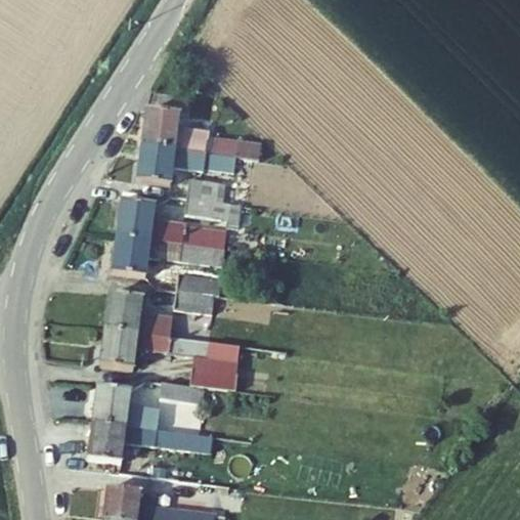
[(183,109),(211,113),(212,92),(186,89),(183,109)]
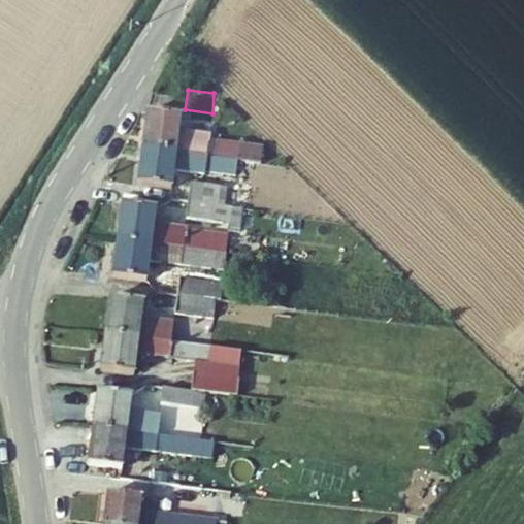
[(142,104),(138,138),(243,156),(253,158),(256,142),(204,134),(204,130),(171,126),(174,108),(142,104)]
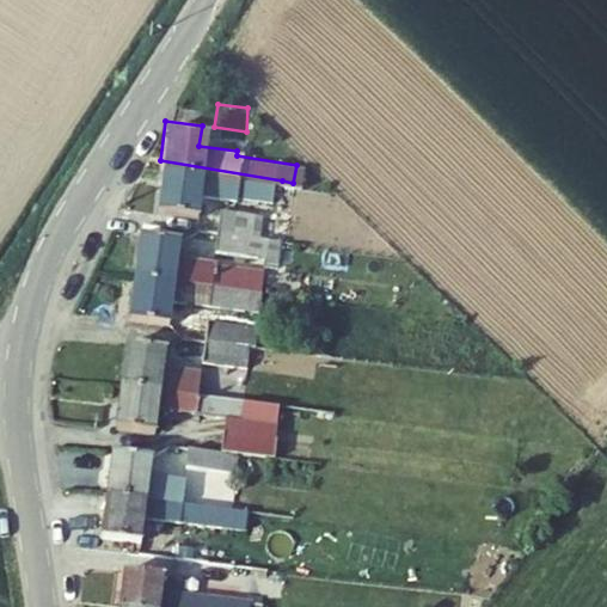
[(267,189),(280,190),(282,181),(160,160),(154,204),(190,209),(194,186),(230,190),(230,197),(264,201),(267,189)]
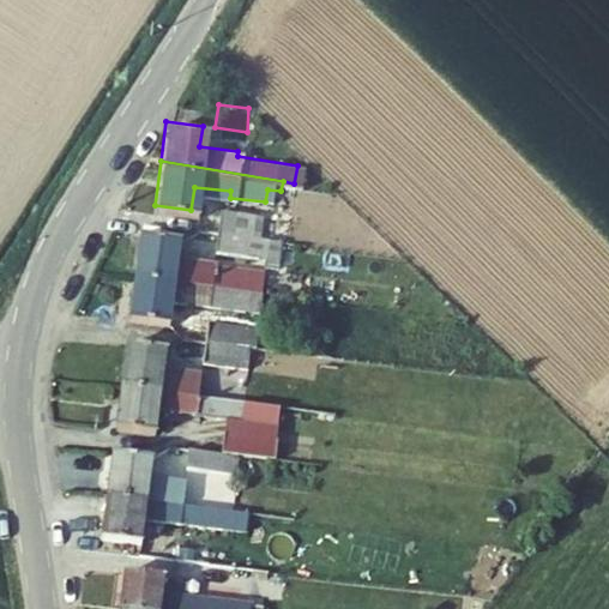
[(219,206),(216,229),(257,235),(261,215),(219,206)]
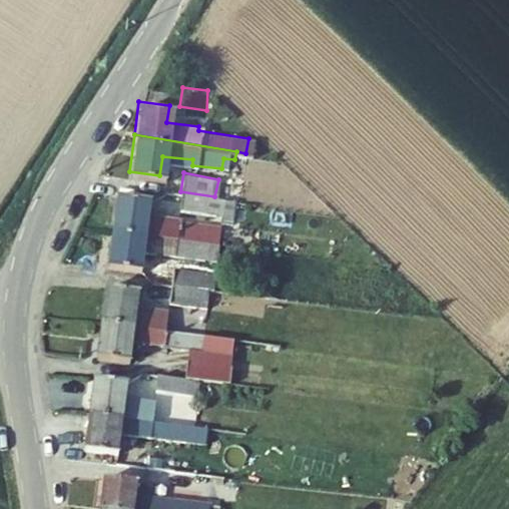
[(178,208),(228,216),(231,198),(214,196),(180,191),(178,208)]
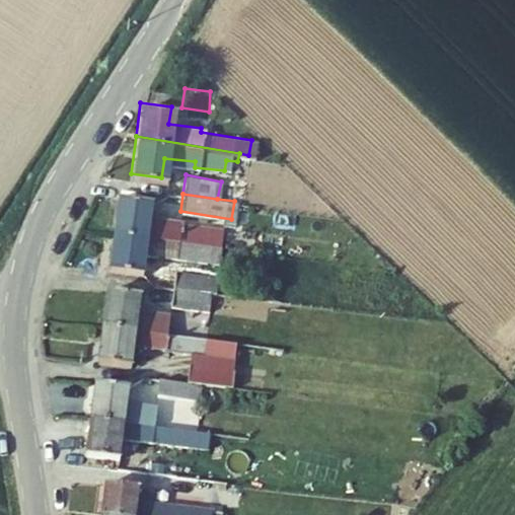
[(118,197),(114,230),(219,246),(221,231),(178,225),(178,222),(149,216),(151,202),(118,197)]
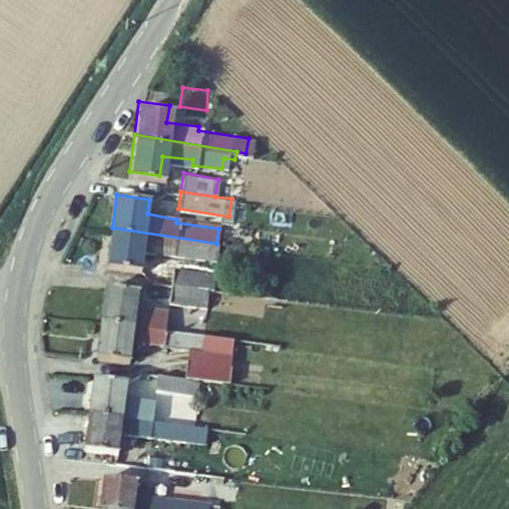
[(142,247),(214,257),(216,243),(112,227),(107,263),(140,268),(142,247)]
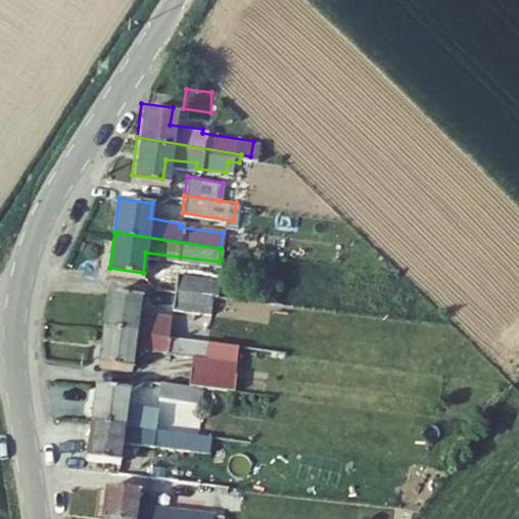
[(176,273),(174,287),(214,292),(218,293),(220,280),(176,273)]
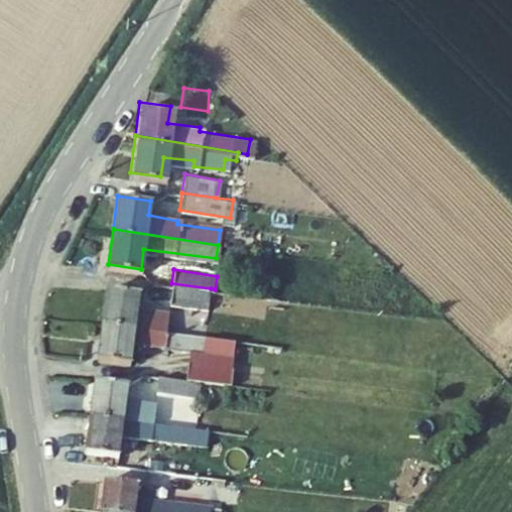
[(169,300),(208,306),(211,288),(171,283),(169,300)]
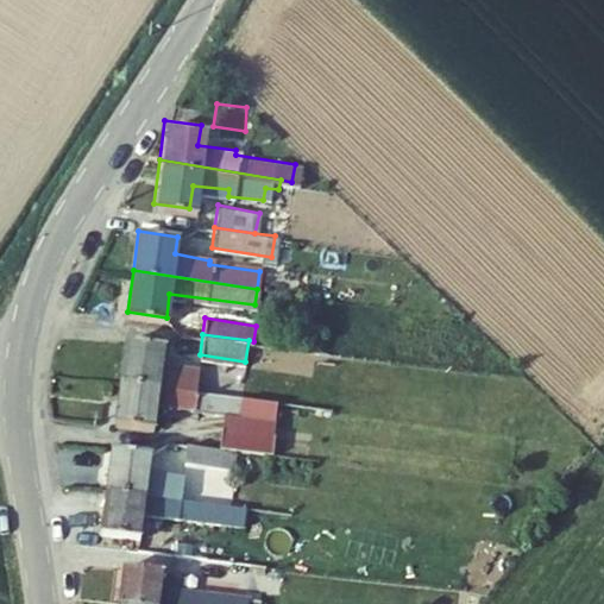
[(126,337),(120,379),(241,396),(244,377),(162,360),(164,344),(126,337)]
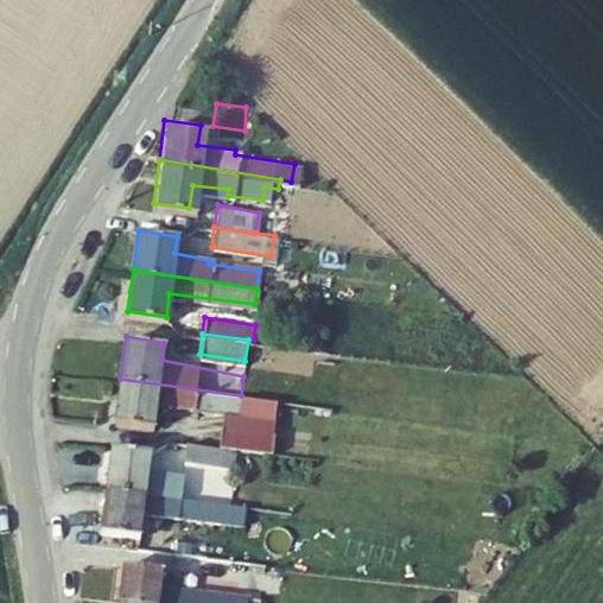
[(160,400),(239,412),(241,395),(120,379),(114,419),(157,424),(160,400)]
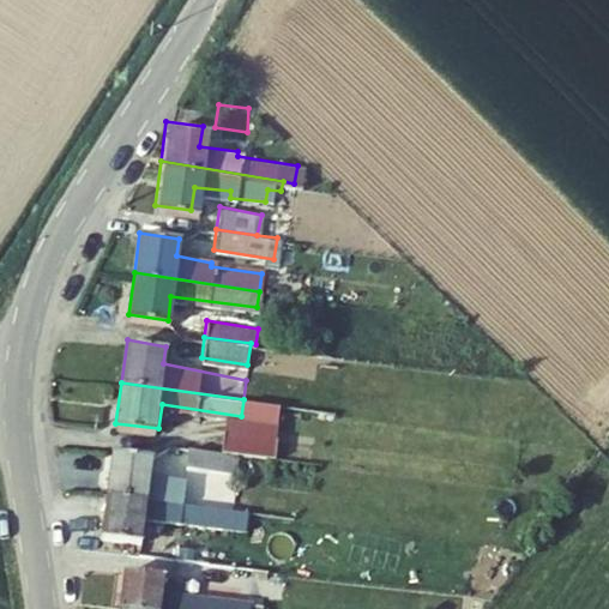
[(225,435),(223,456),(239,457),(276,463),(279,444),(225,435)]
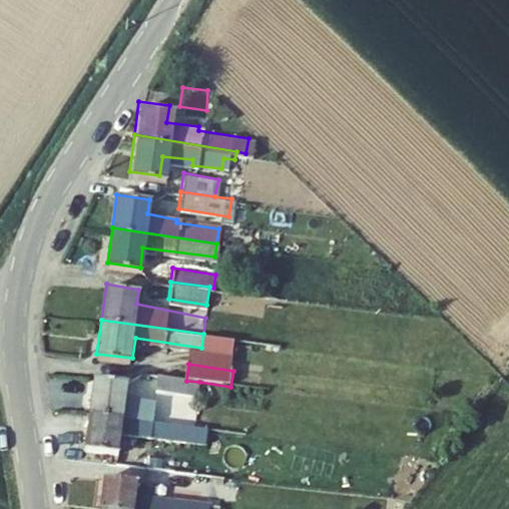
[(157,391),(197,397),(199,382),(186,381),(159,376),(157,391)]
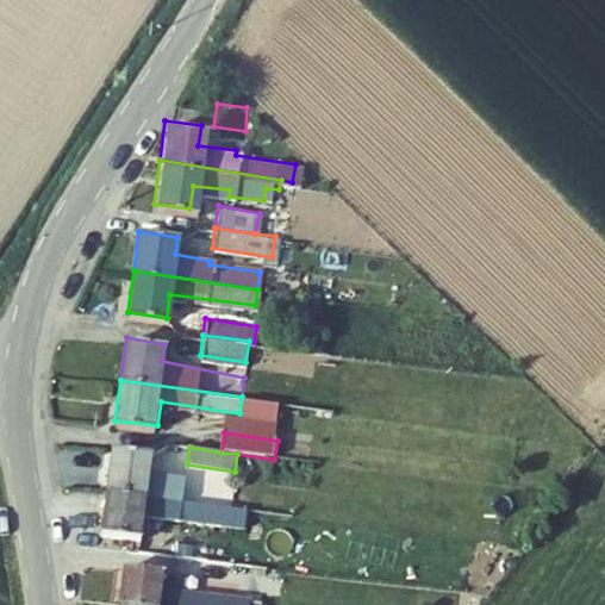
[(114,449),(110,490),(249,509),(251,494),(151,480),(154,455),(114,449)]
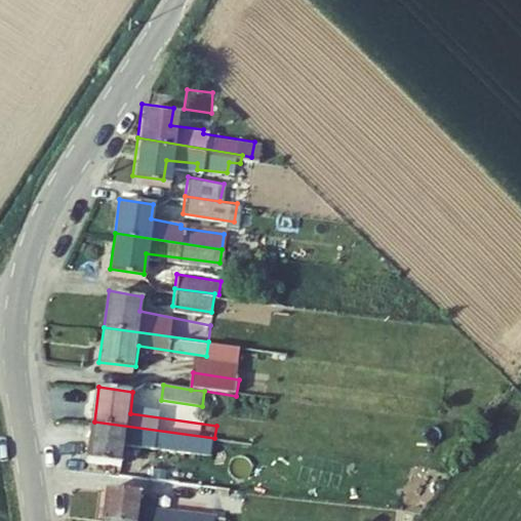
[(127,440),(212,452),(214,438),(94,422),(89,457),(124,461),(127,440)]
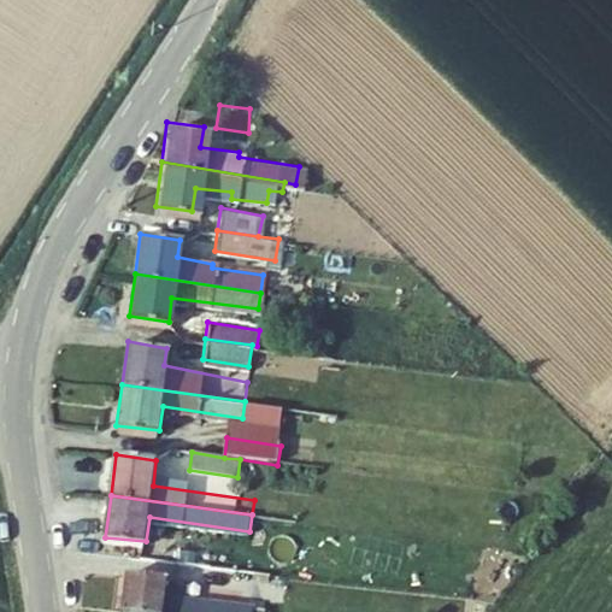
[(182,563),(217,568),(219,549),(186,546),(182,563)]
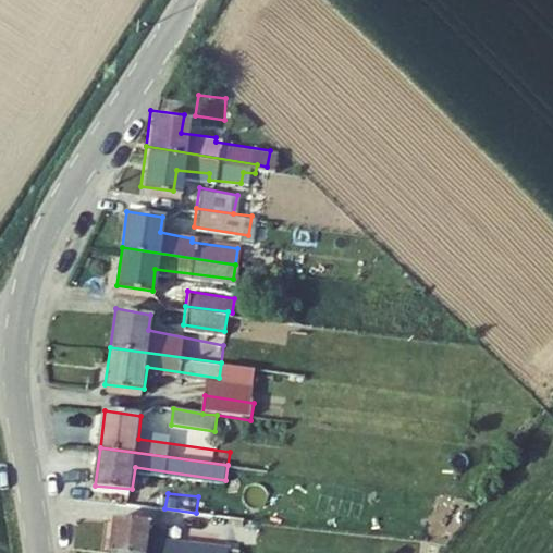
[(224,552),(154,541),(156,520),(118,515),(113,552),(224,552)]
